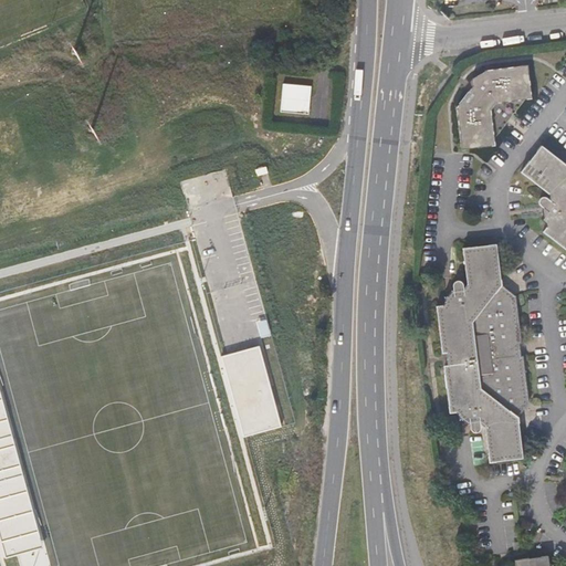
[(532,96),(527,63),(485,69),(485,73),(481,79),(478,77),(475,77),(473,77),(472,80),(471,82),(472,84),(475,86),(472,92),(470,91),(457,107),(463,149),(495,144),(495,138),(526,97),(532,96)]
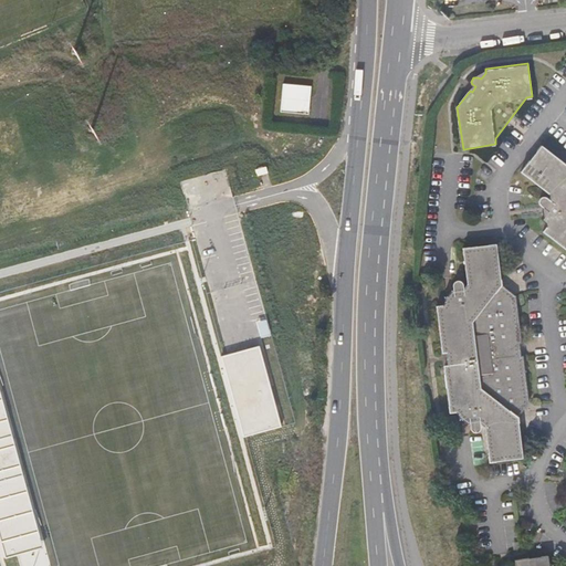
[(314,116),(315,88),(289,87),(286,115),(314,116)]
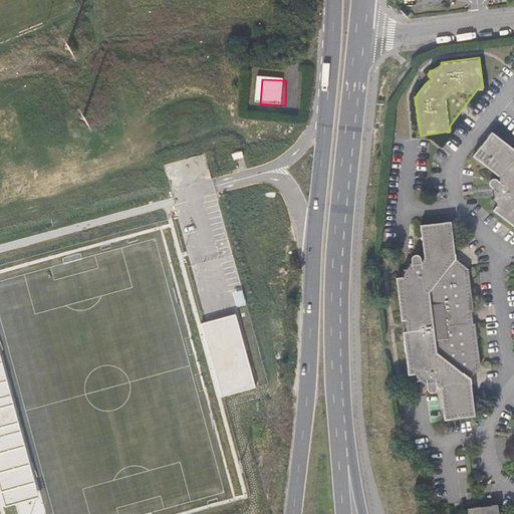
[(513,149),(491,133),(472,157),(499,178),(500,183),(495,180),(493,180),(491,181),(490,182),(489,184),(490,186),(491,188),(498,193),(492,201),(497,205),(492,211),(513,227),(513,149)]
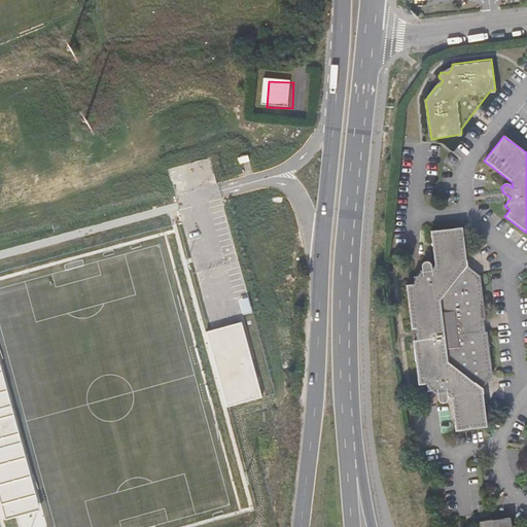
[(248,154),(239,156),(240,165),(249,163),(248,154)]
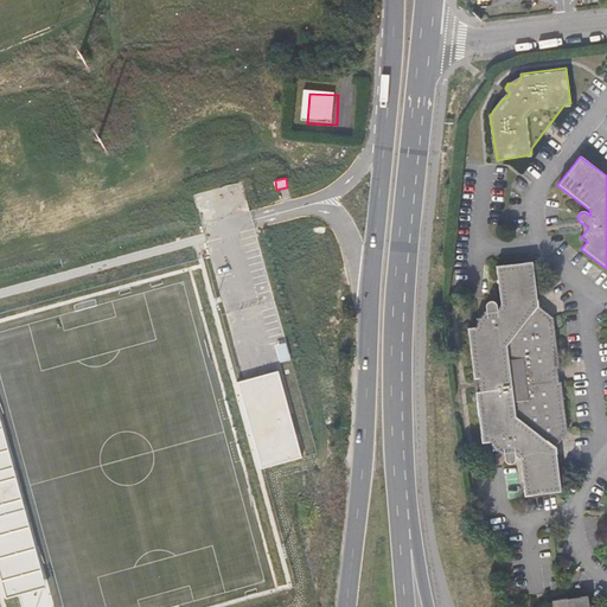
[(532,260),(497,263),(502,302),(498,308),(497,302),(496,301),(493,299),(491,299),(489,300),(486,301),(485,305),(486,315),(477,317),(478,326),(467,327),(473,371),(474,374),(478,377),(480,377),(481,390),(479,390),(475,395),(481,442),(491,441),(492,449),(503,448),(504,458),(505,461),(506,462),(509,464),(511,464),(513,462),(515,459),(515,454),(519,458),(524,497),(558,492),(553,434),(567,433),(561,382),(557,382),(555,368),(558,368),(553,317),(538,319),(532,260)]
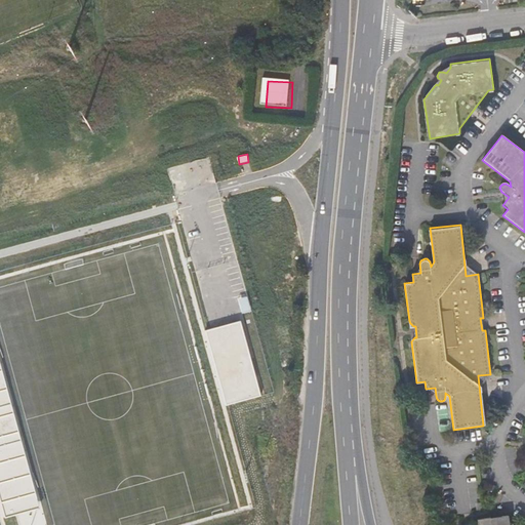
[(10,346),(0,348),(0,391),(37,518),(58,512),(10,346)]
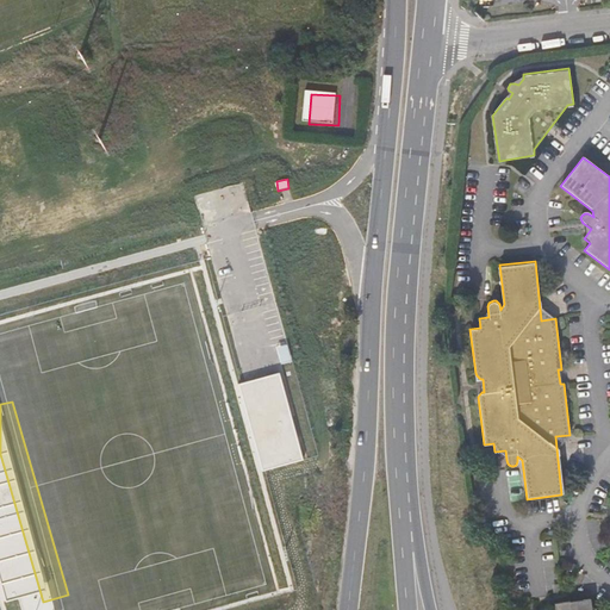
[(263,412),(197,418),(201,483),(268,477),(263,412)]
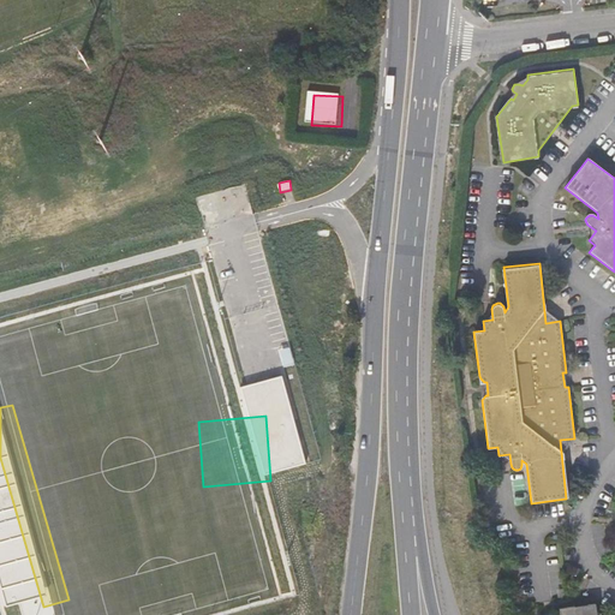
[(596,604),(559,609),(559,614),(602,614),(596,610),(596,604)]
